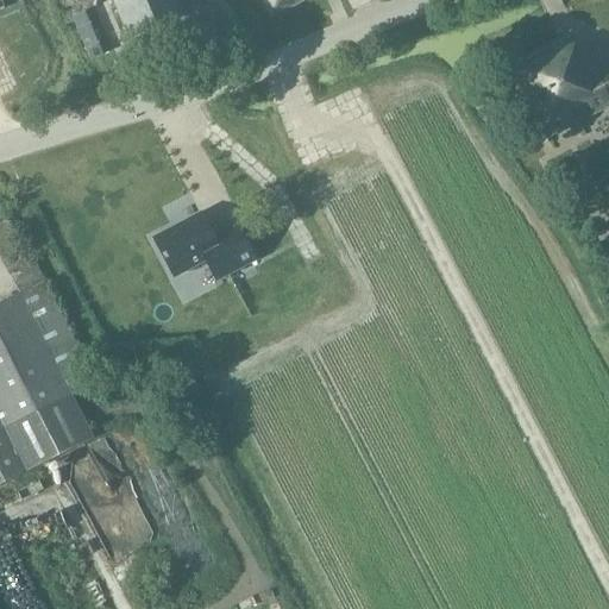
[(100,0),(112,24),(143,11),(137,0),(100,0)]
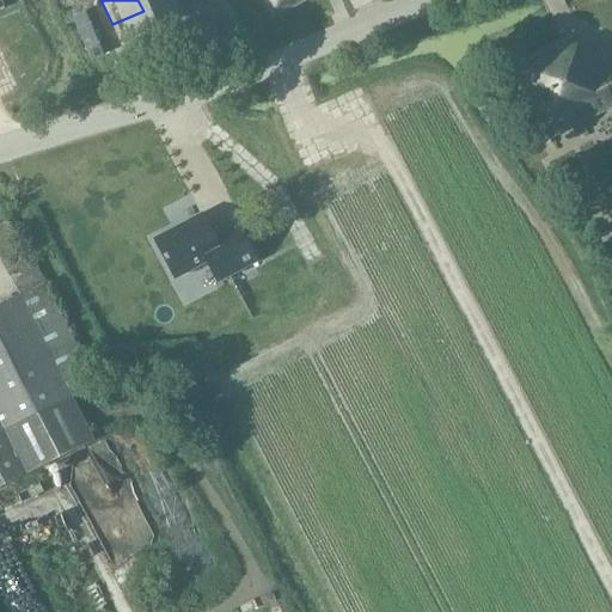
[(263,0),(273,19),(310,0),(263,0)]
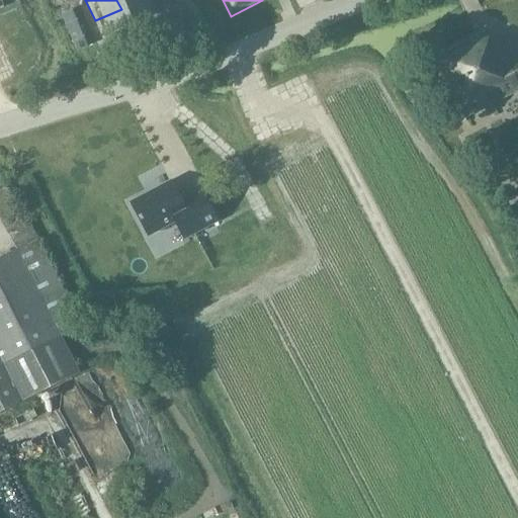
[(435,58),(464,117),(517,90),(517,58),(508,64),(494,35),(481,42),(478,36),(435,58)]
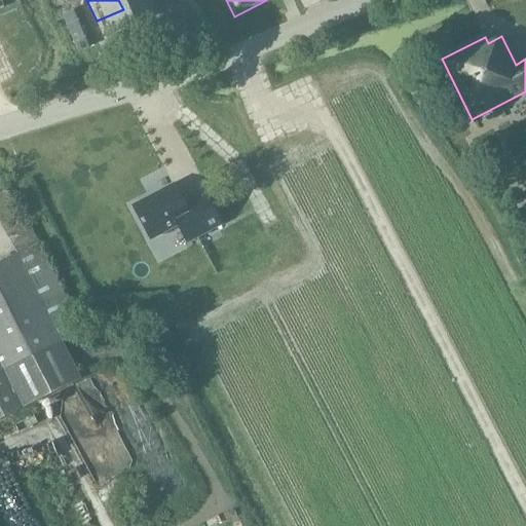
[(203,196),(184,207),(174,186),(133,208),(150,240),(177,226),(186,245),(220,226),(203,196)]
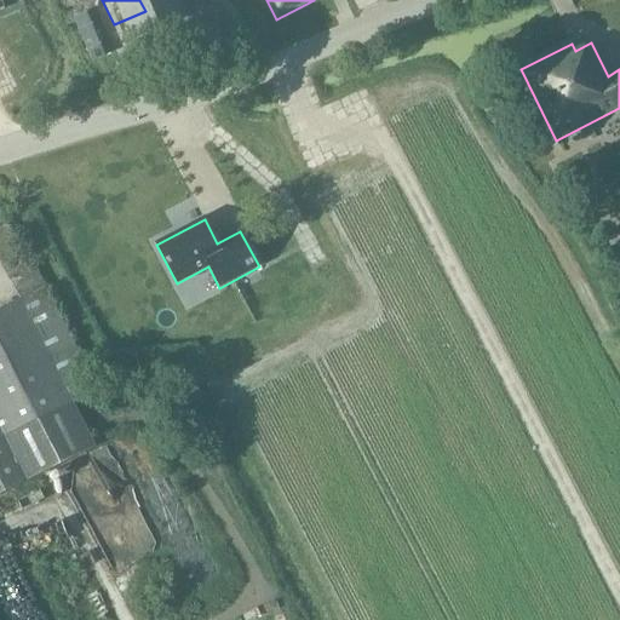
[(0,494),(97,447),(74,403),(99,391),(46,286),(15,224),(0,230),(0,260),(9,277),(21,302),(0,311),(0,494)]
